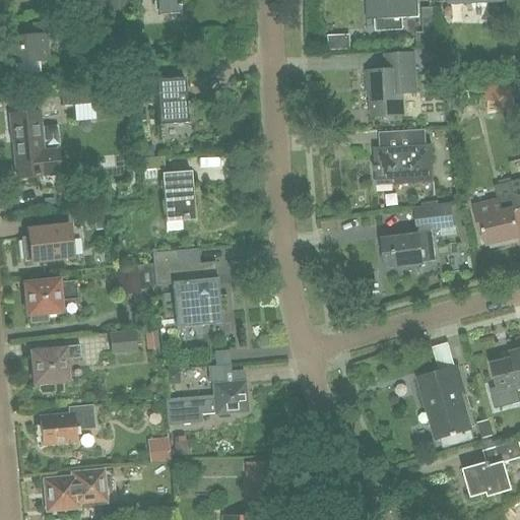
[(88,0),(89,13),(108,12),(106,0),(88,0)]
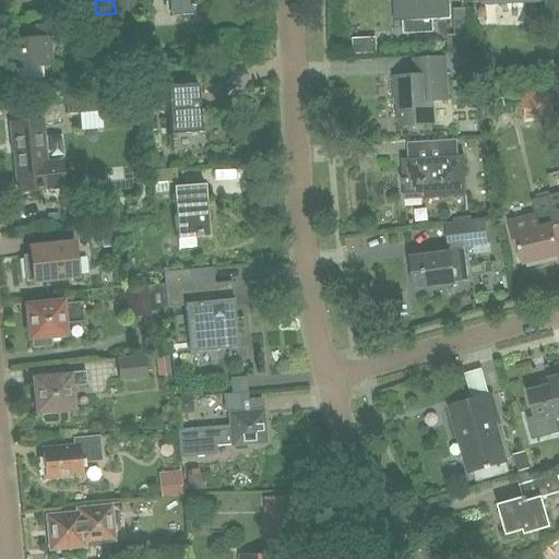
[(170,0),(173,15),(195,13),(193,0),(170,0)]
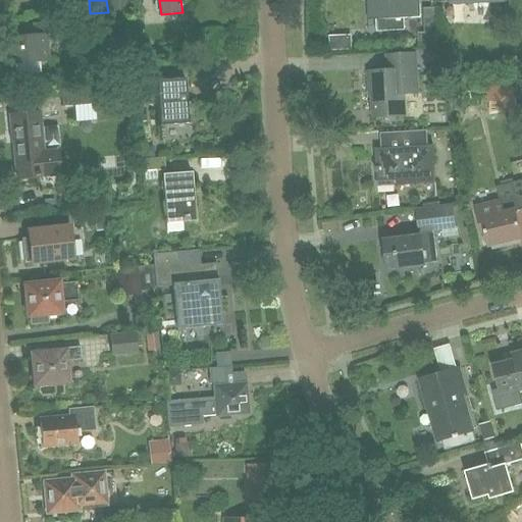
[(367,0),(369,20),(385,20),(385,31),(405,31),(405,19),(421,19),(420,0),(367,0)]
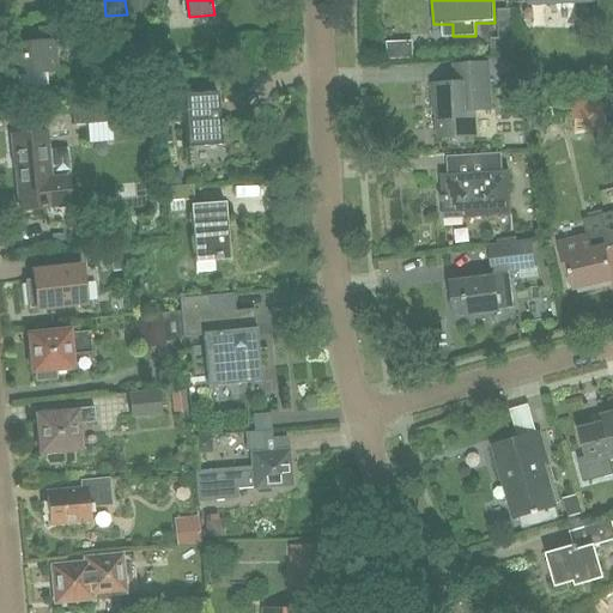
[(47,87),(46,72),(59,71),(56,41),(68,40),(66,25),(40,28),(41,42),(5,46),(7,76),(17,74),(19,90),(47,87)]
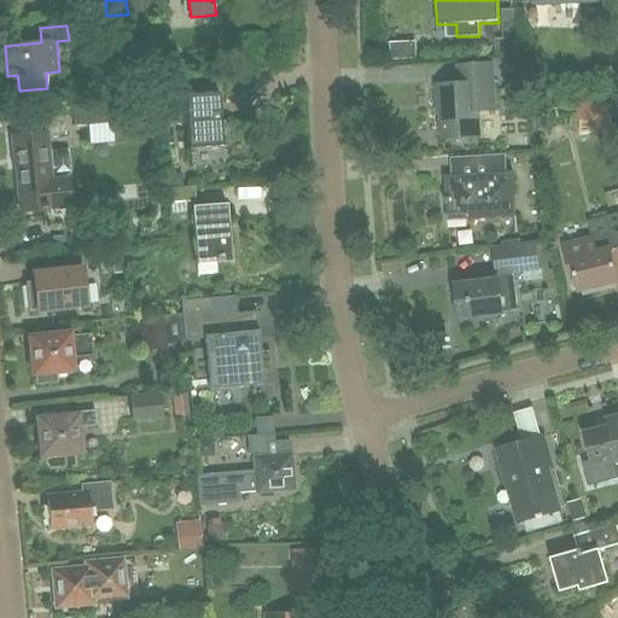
[(495,111),(493,64),(458,66),(459,85),(437,86),(437,87),(439,87),(443,140),(479,138),(478,112),(495,111)]
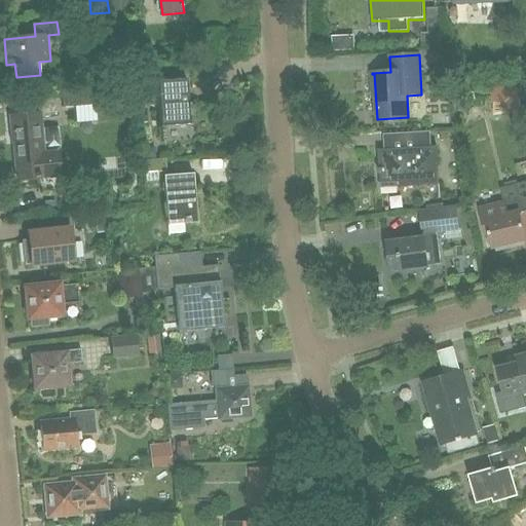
[(161,124),(189,123),(187,78),(158,79),(161,124)]
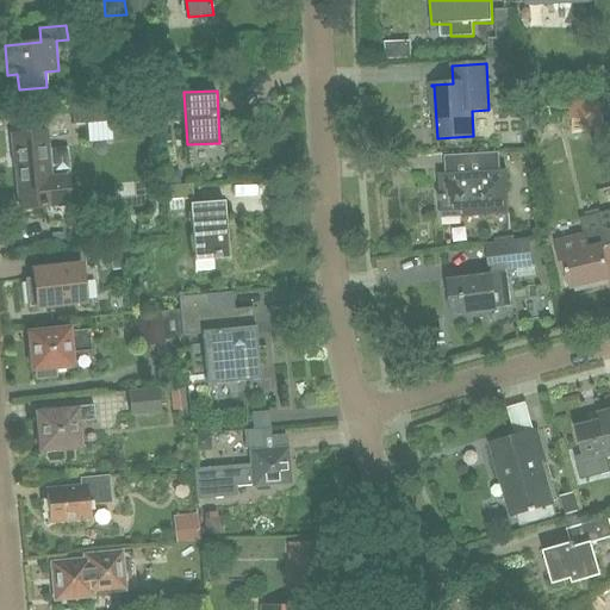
[(589,103),(572,104),(573,119),(589,119),(589,103)]
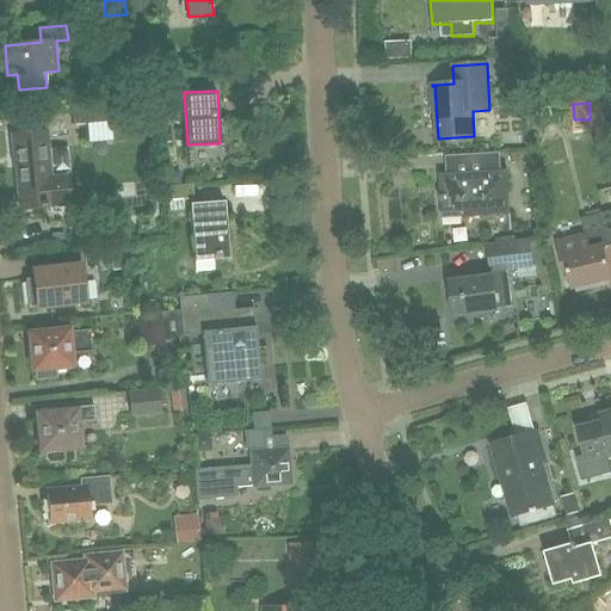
[(73,127),(110,122),(109,106),(72,110),(73,127)]
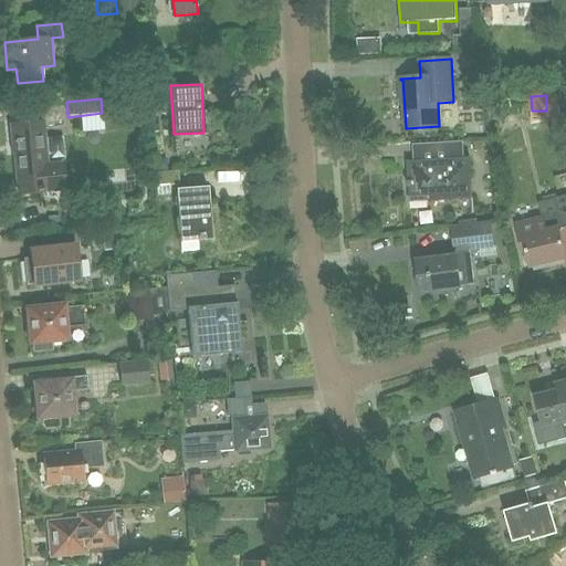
[(111,140),(109,116),(77,117),(79,142),(111,140)]
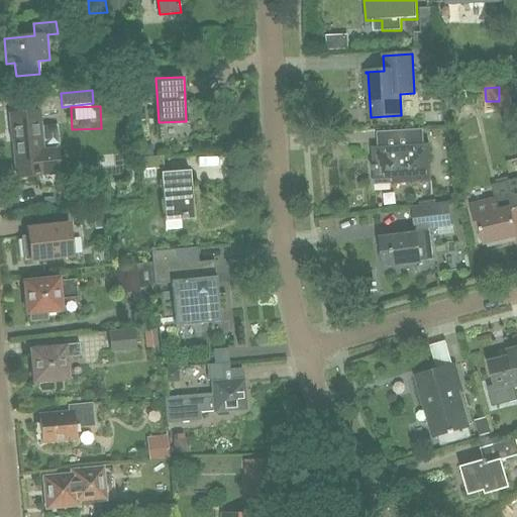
[(41,128),(39,111),(11,113),(13,132),(15,132),(20,177),(36,175),(36,180),(39,188),(58,185),(56,173),(60,173),(58,149),(57,126),(41,128)]
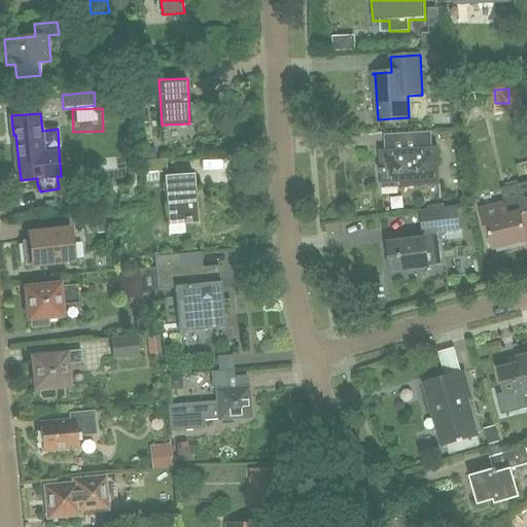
[(382,189),(441,185),(438,148),(379,151),(382,189)]
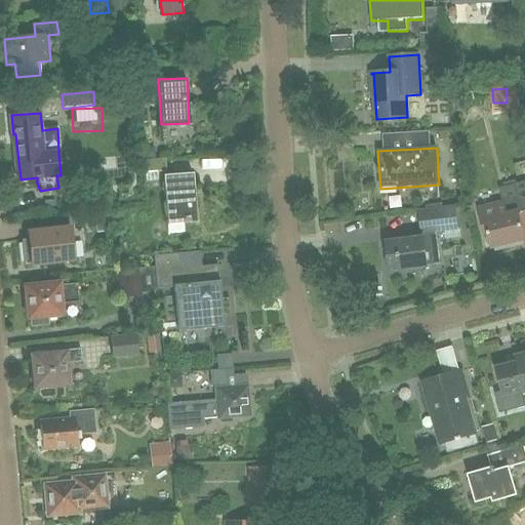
[(124,166),(109,170),(112,182),(127,176),(124,166)]
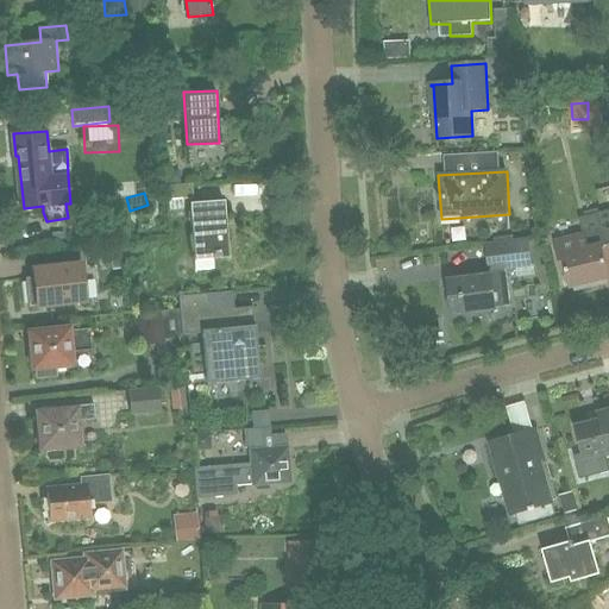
[(195,271),(215,269),(213,259),(230,258),(225,200),(190,202),(195,261),(193,261),(195,271)]
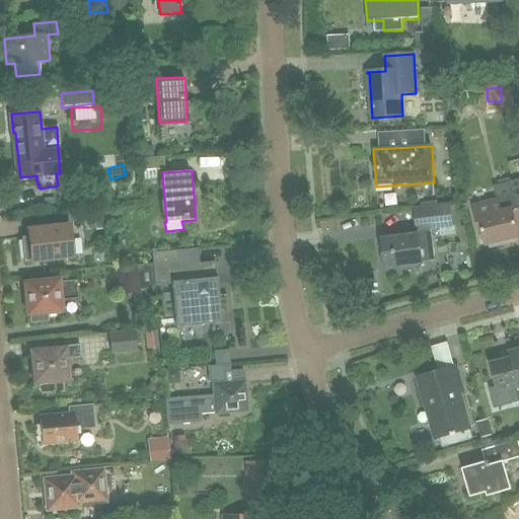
[(503,241),(518,237),(518,235),(513,211),(518,209),(518,179),(507,183),(494,187),(497,199),(470,204),(477,232),(483,231),(486,246),(489,245),(490,249),(504,245),(503,241)]
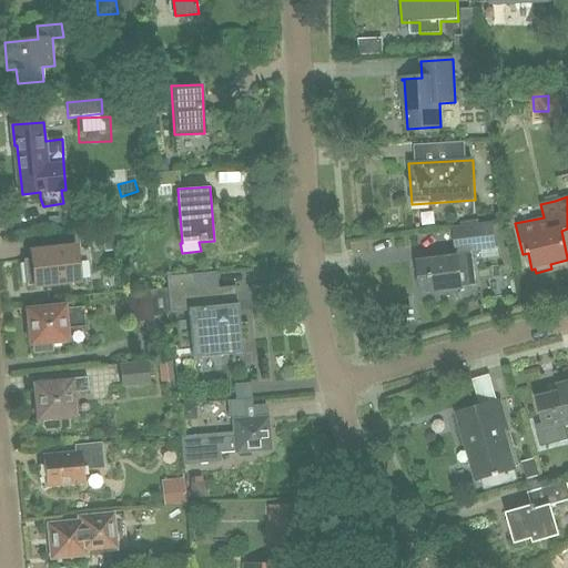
[(496,250),(492,221),(452,227),(455,254),(457,253),(458,257),(418,263),(423,294),(476,286),(472,253),(496,250)]
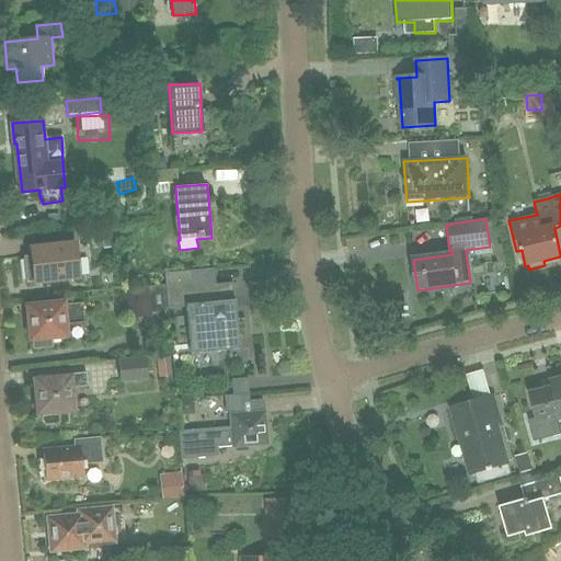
[(78,278),(73,244),(30,250),(31,256),(22,258),(25,285),(78,278)]
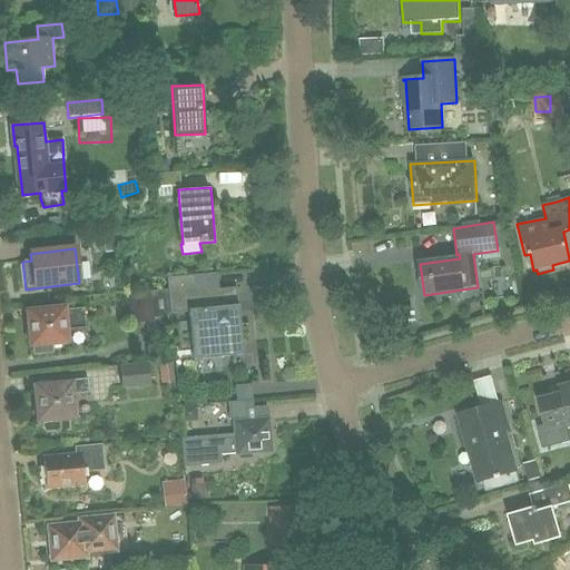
[(169,312),(189,311),(194,360),(244,355),(237,288),(195,292),(193,277),(166,279),(169,312)]
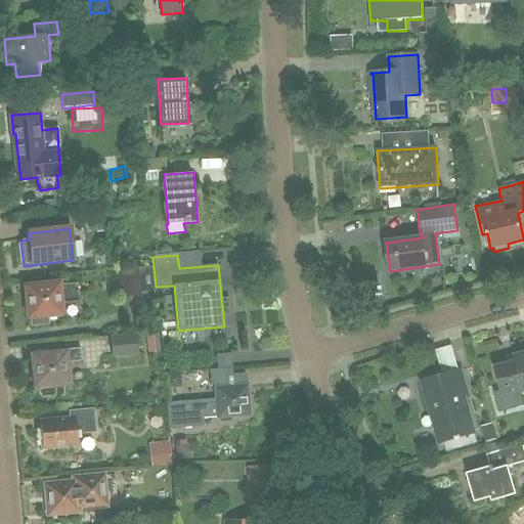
[(120,298),(141,295),(138,268),(117,270),(120,298)]
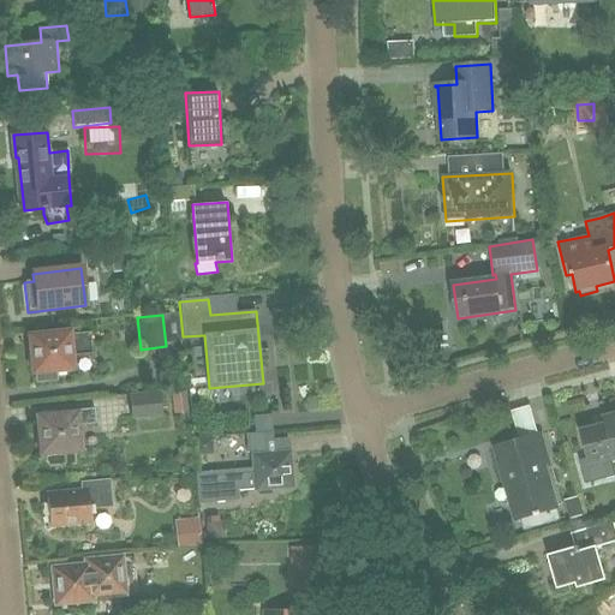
[(90,332),(31,338),(33,353),(28,353),(30,366),(34,366),(36,383),(57,381),(55,375),(77,372),(75,356),(93,353),(90,332)]
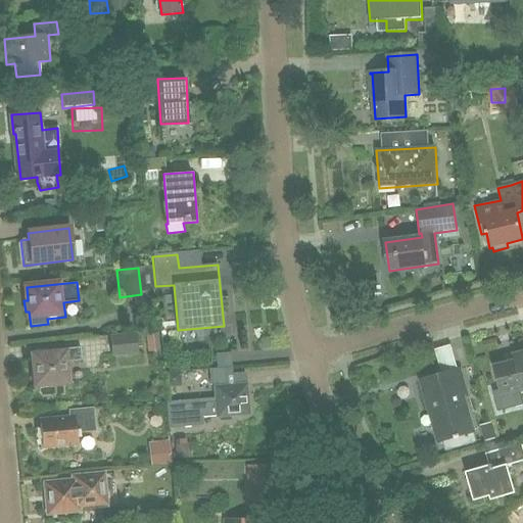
[(111,359),(113,359),(138,355),(136,340),(135,333),(130,334),(109,336),(111,359)]
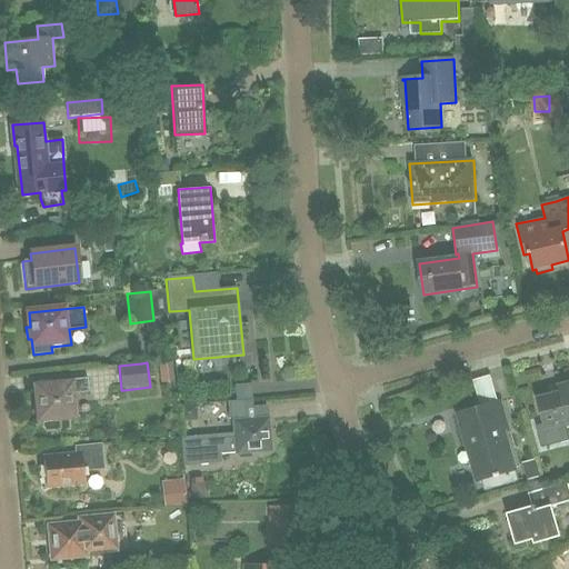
[(500,378),(486,378),(487,398),(500,398),(500,378)]
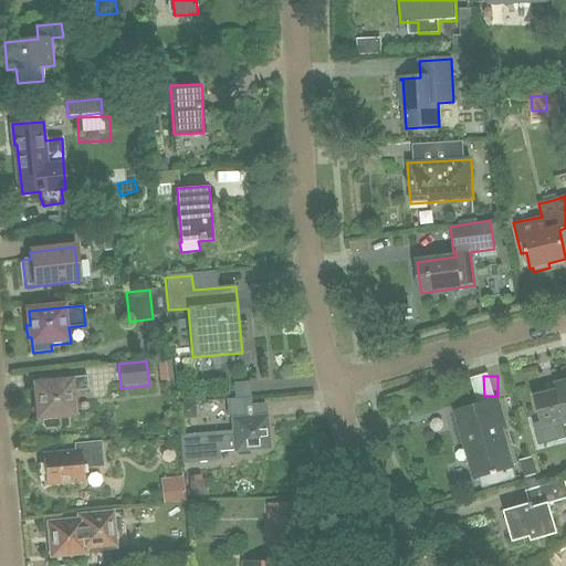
[(86,377),(52,380),(53,385),(37,387),(38,400),(33,401),(34,412),(39,412),(39,417),(72,413),(70,392),(87,390),(86,377)]
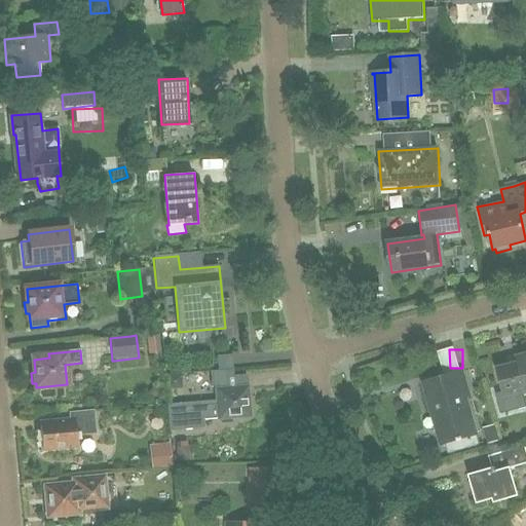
[(218,370),(233,369),(232,354),(217,355),(218,370)]
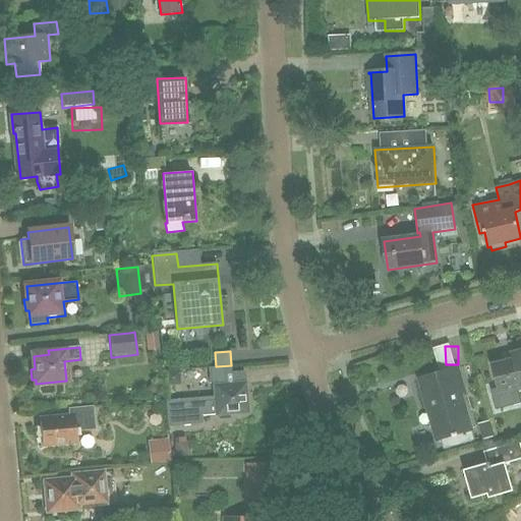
[(514,359),(493,365),(499,389),(493,391),(497,410),(520,403),(520,397),(518,388),(520,387),(520,351),(512,354),(514,359)]
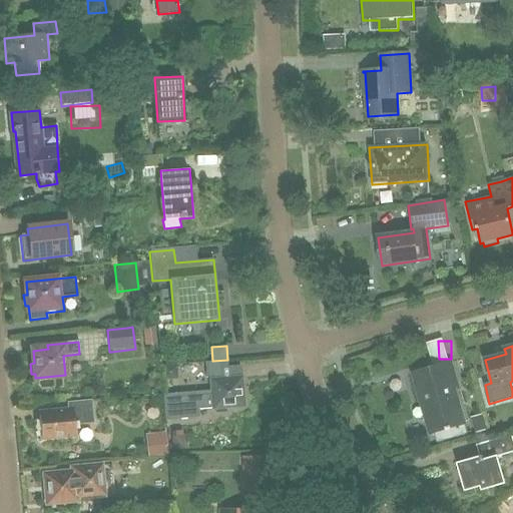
[(227,360),(212,361),(205,362),(207,378),(212,377),(213,392),(194,393),(162,396),(164,422),(199,418),(198,409),(216,407),(216,412),(226,411),(226,406),(243,405),(241,379),(224,381),(223,362),(228,362),(228,360),(227,360)]
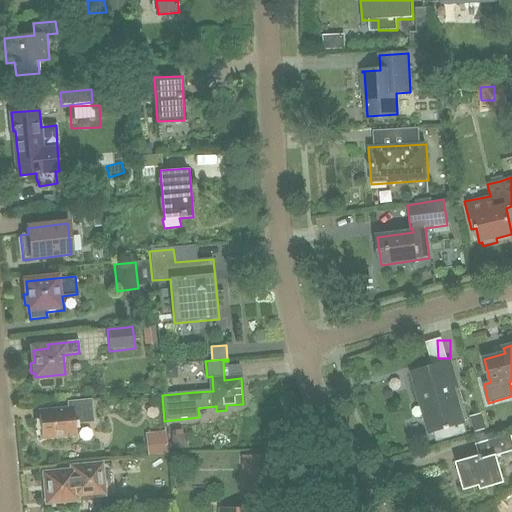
[(457,382),(451,361),(413,372),(426,414),(424,414),(430,433),(433,432),(436,442),(467,433),(452,383),(457,382)]
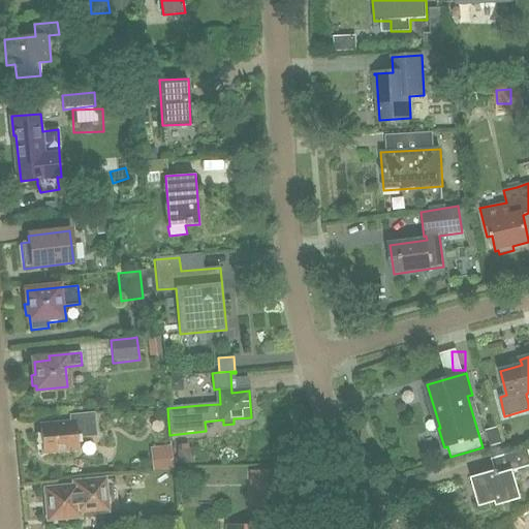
[(43,453),(78,449),(76,436),(94,435),(92,414),(71,415),(72,423),(40,427),(43,453)]
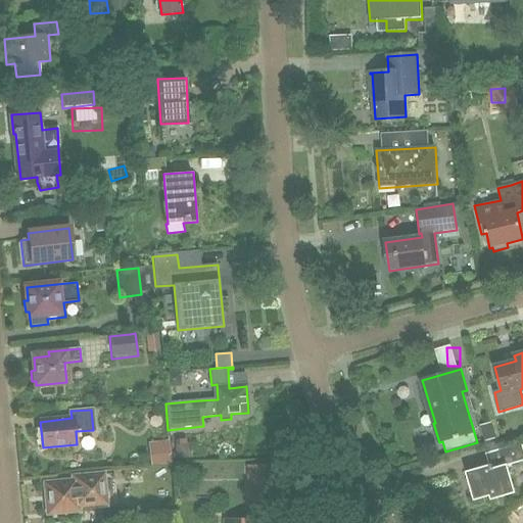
[(149,465),(173,463),(170,439),(147,442),(149,465)]
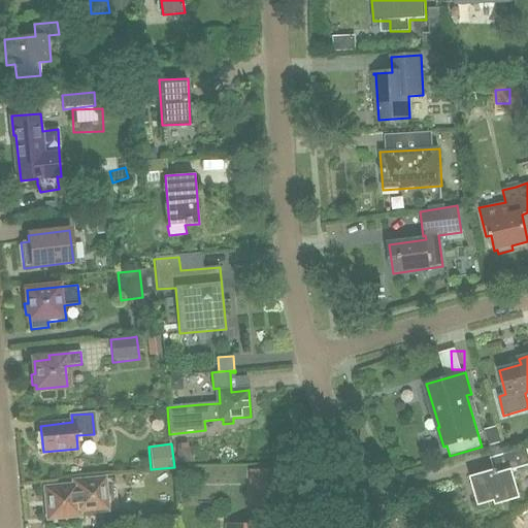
[(495,505),(521,498),(513,470),(527,465),(527,452),(527,448),(491,458),(494,471),(470,477),(479,506),(494,502),(495,505)]
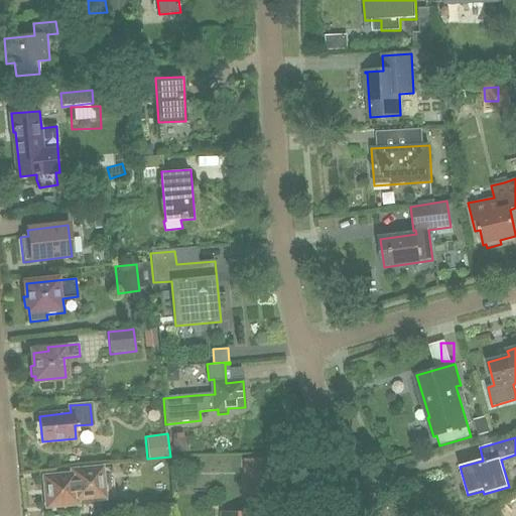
[(48,507),(77,505),(107,502),(104,466),(70,469),(70,477),(45,479),(48,507)]
